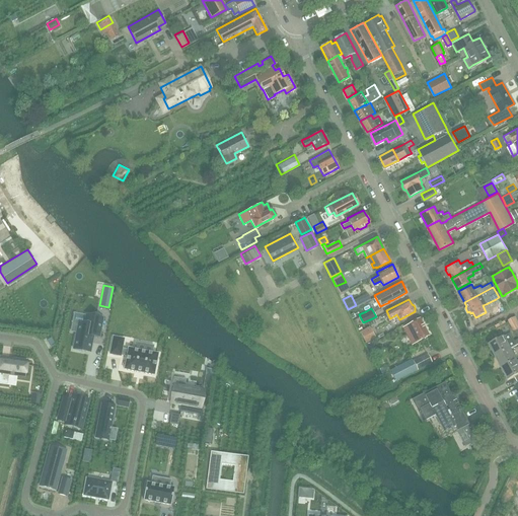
[(77,320),(72,347),(90,350),(93,334),(99,335),(102,316),(84,313),(83,321),(77,320)]
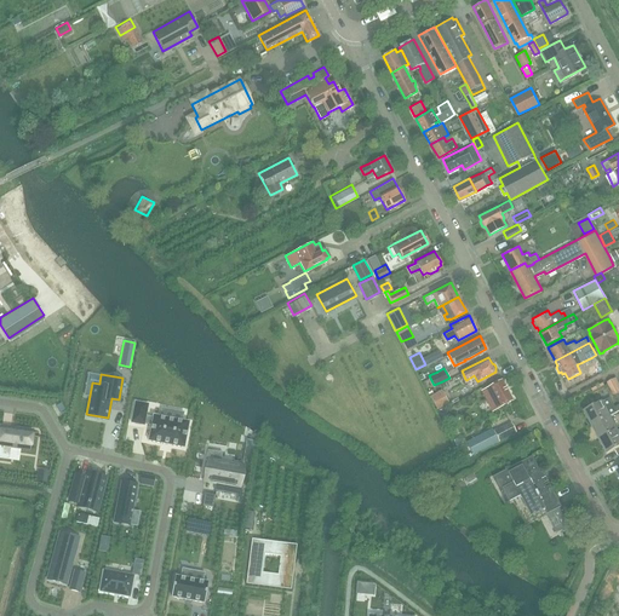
[(500,379),(480,390),(489,409),(511,398),(500,379)]
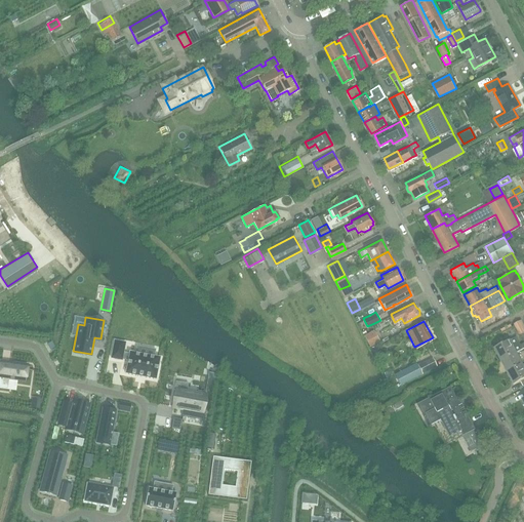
[(369,331),(363,334),(369,345),(375,342),(379,339),(373,328),(369,331)]
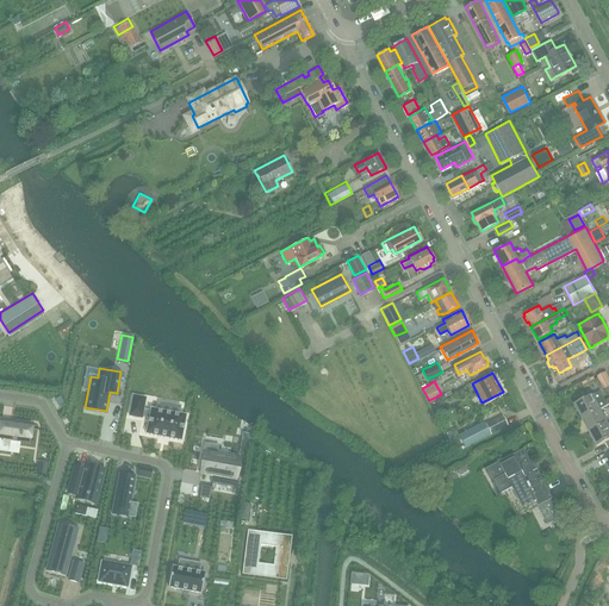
[(578,400),(573,403),(580,417),(600,406),(607,403),(608,401),(608,383),(607,385),(604,386),(606,387),(608,394),(608,395),(604,398),(600,389),(592,393),(586,397),(583,389),(576,394),(578,400)]
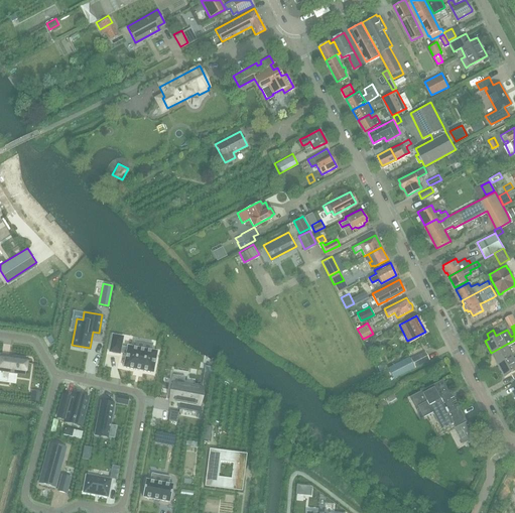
[(119,352),(120,351),(125,352),(123,365),(152,371),(156,349),(150,348),(152,342),(143,340),(142,346),(127,344),(126,346),(121,344),(123,335),(112,332),(108,350),(119,352)]
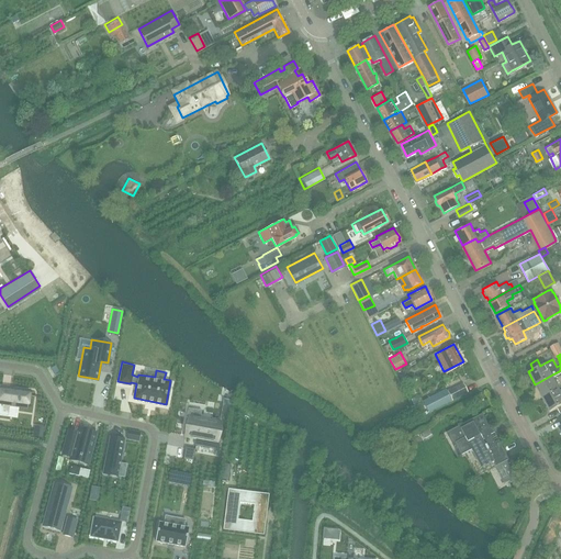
[(535,384),(542,398),(559,388),(552,375),(535,384)]
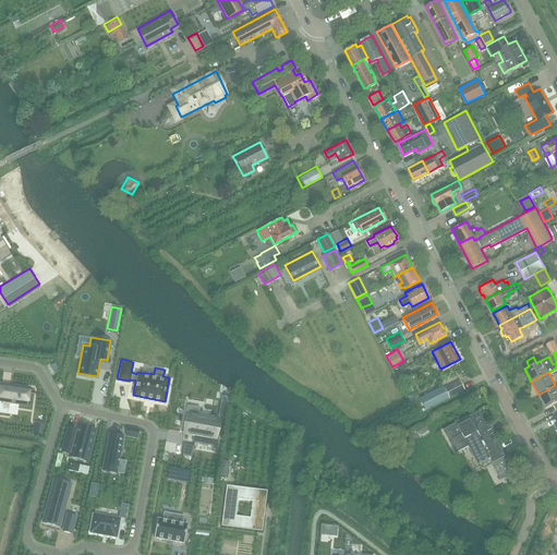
[(444,386),(448,395),(463,388),(459,378),(444,386)]
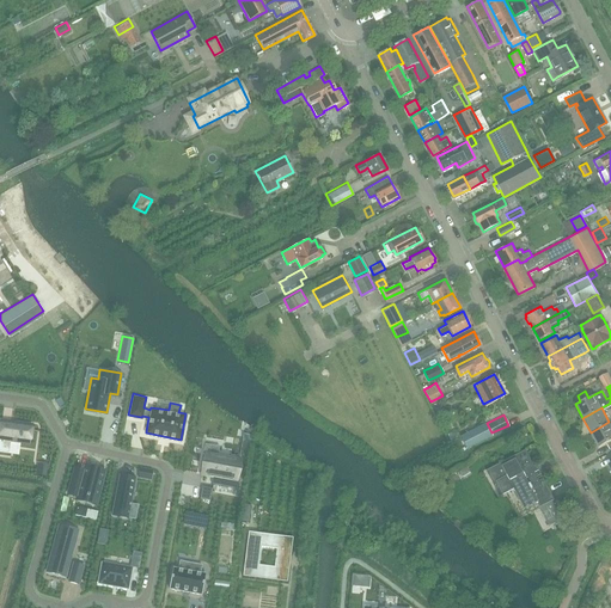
[(0,437),(29,442),(31,422),(0,418),(0,423),(0,437)]
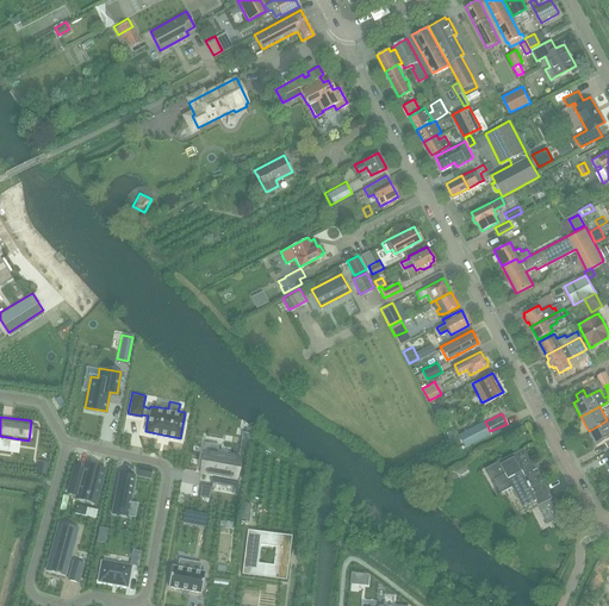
[(483,420),(458,432),(465,444),(490,432),(483,420)]
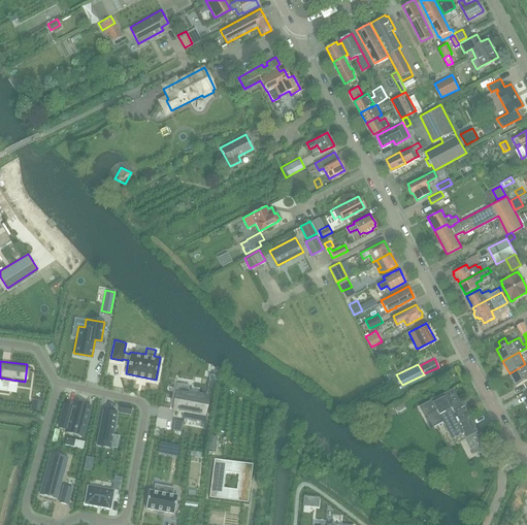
[(509,373),(512,376),(516,385),(523,382),(526,387),(526,386),(526,367),(525,364),(509,373)]
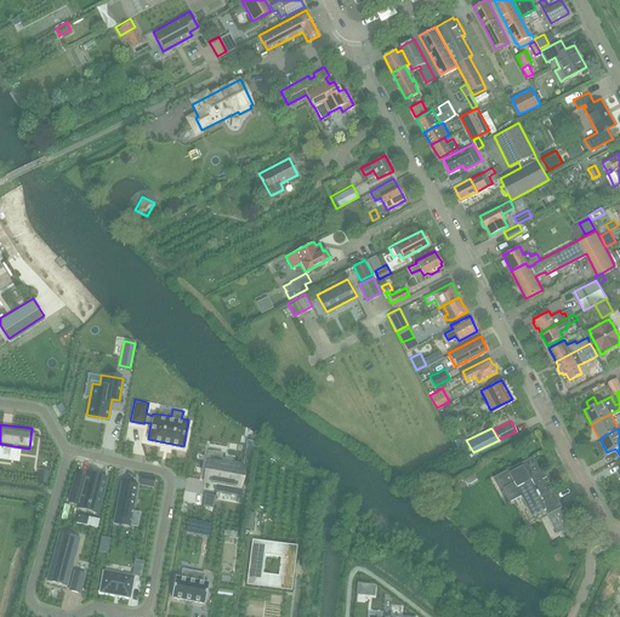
[(246,438),(243,460),(250,461),(255,439),(246,438)]
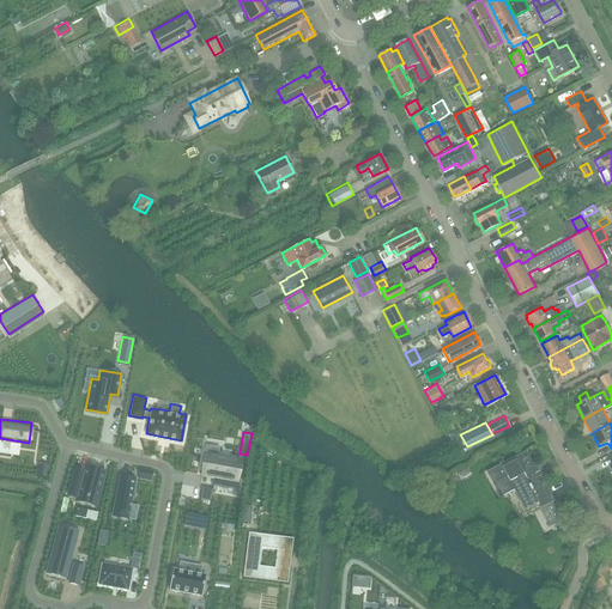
[(206,452),(203,474),(214,475),(213,482),(237,487),(238,479),(237,479),(241,458),(218,454),(219,445),(205,443),(204,452),(206,452)]
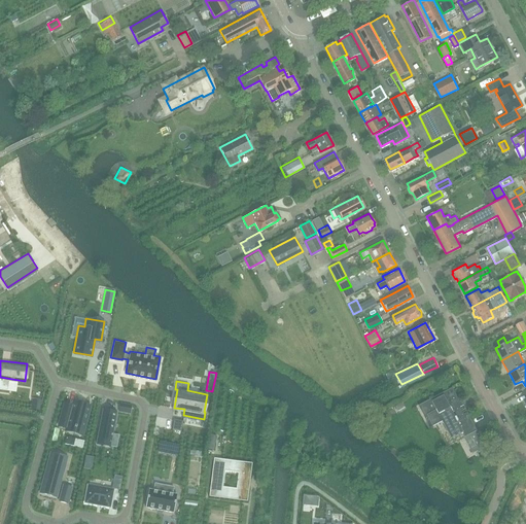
[(392,382),(389,383),(392,389),(398,386),(397,384),(396,384),(395,382),(394,381),(392,382)]
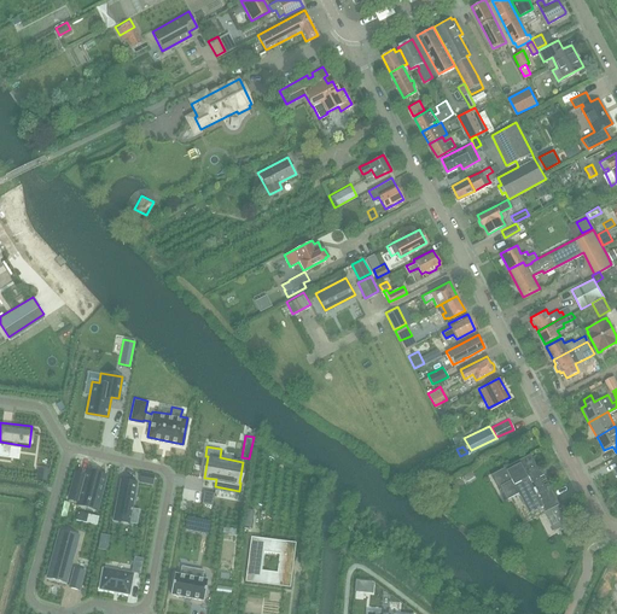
[(542,504),(545,510),(559,502),(548,481),(546,483),(530,452),(490,473),(504,500),(518,492),(529,512),(542,504)]
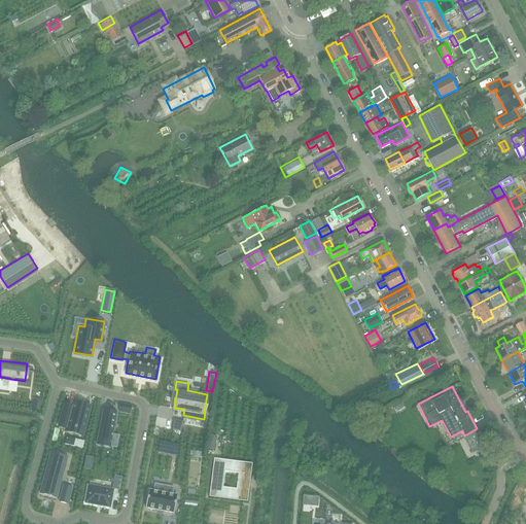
[(32,396),(30,407),(38,409),(41,398),(32,396)]
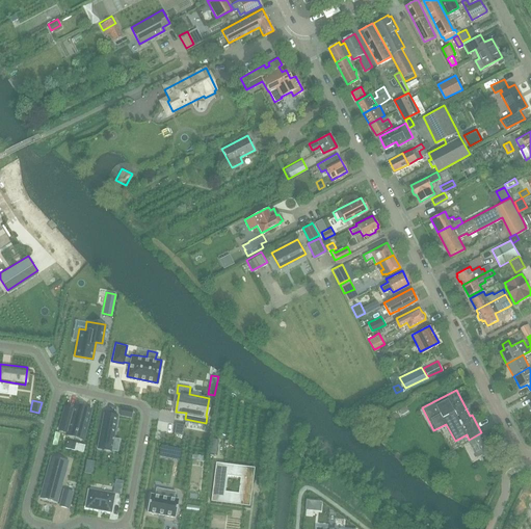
[(64,404),(58,428),(65,430),(67,429),(83,433),(90,408),(73,403),(72,406),(64,404)]
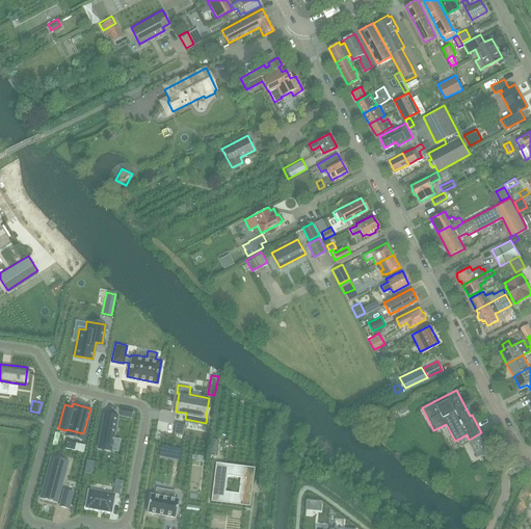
[(405,403),(397,408),(400,414),(408,408),(405,403)]
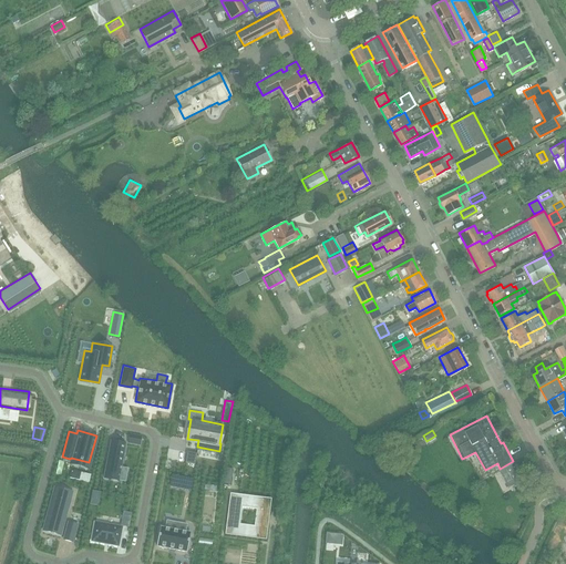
[(110,439),(103,474),(117,478),(124,480),(127,467),(121,464),(124,442),(110,439)]
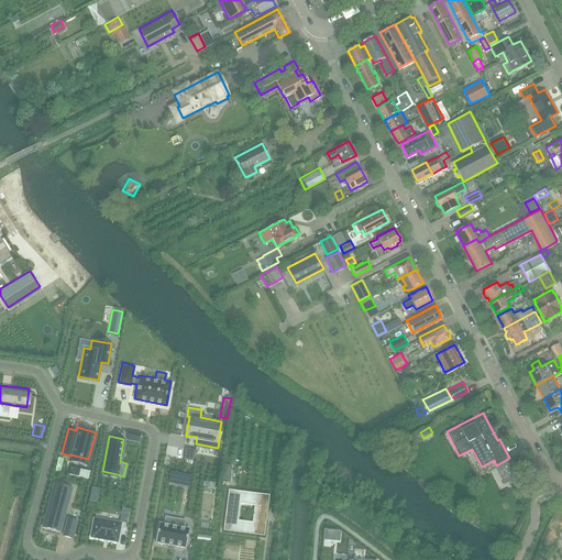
[(186,447),(184,458),(194,460),(196,449),(186,447)]
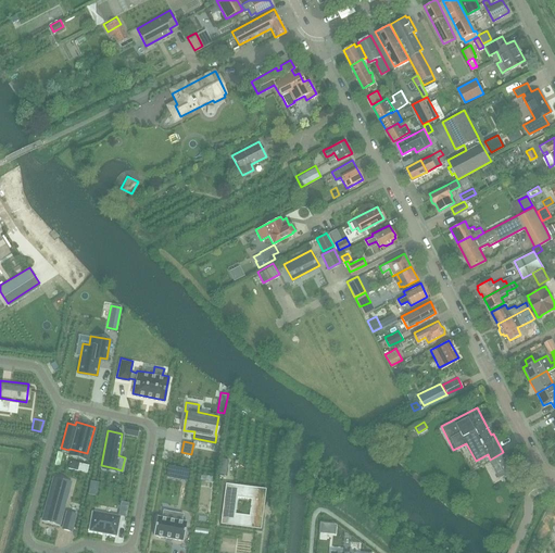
[(491,463),(494,469),(506,464),(503,456),(496,460),(494,462),(491,463)]
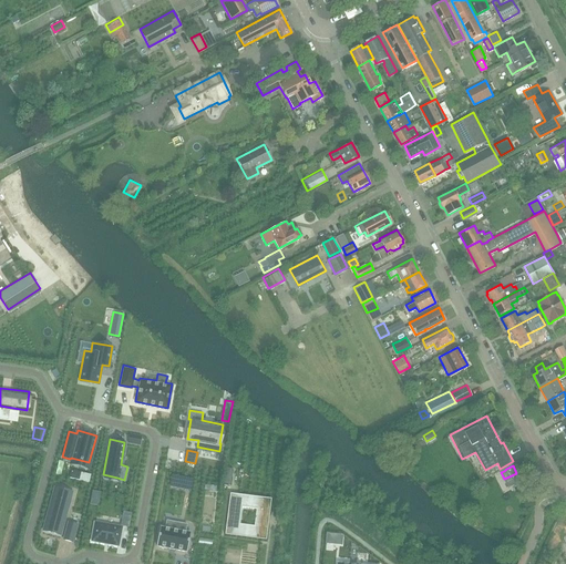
[(181,474),(178,485),(189,488),(192,477),(181,474)]
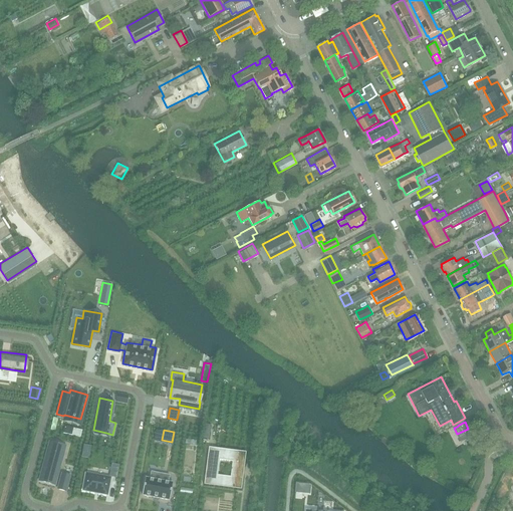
[(48,440),(38,478),(54,482),(64,444),(48,440)]
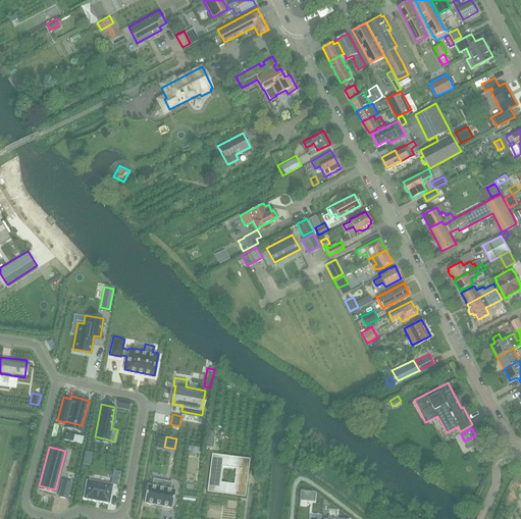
[(207,489),(225,491),(244,495),(248,457),(211,453),(207,489)]
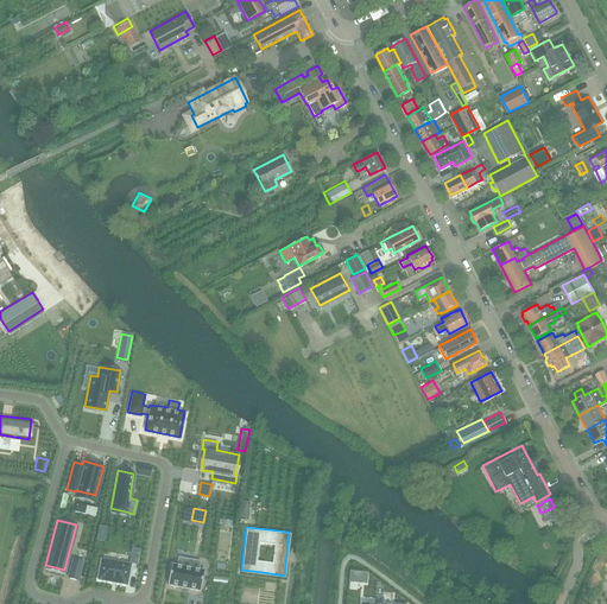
[(132,545),(128,560),(138,563),(140,547),(132,545)]
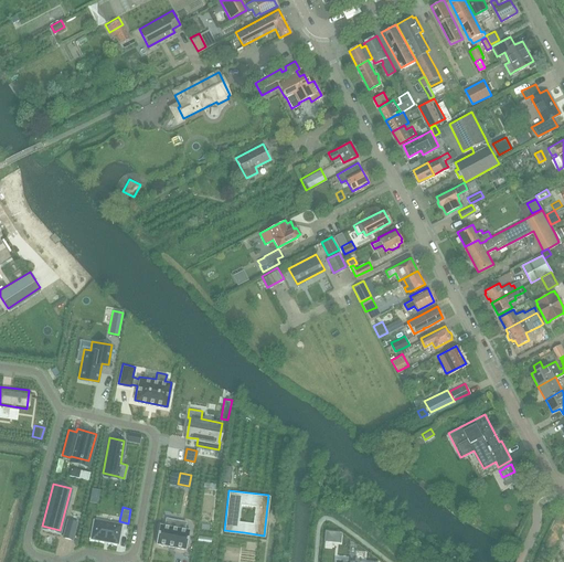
[(93,517),(89,537),(106,540),(117,542),(120,522),(93,517)]
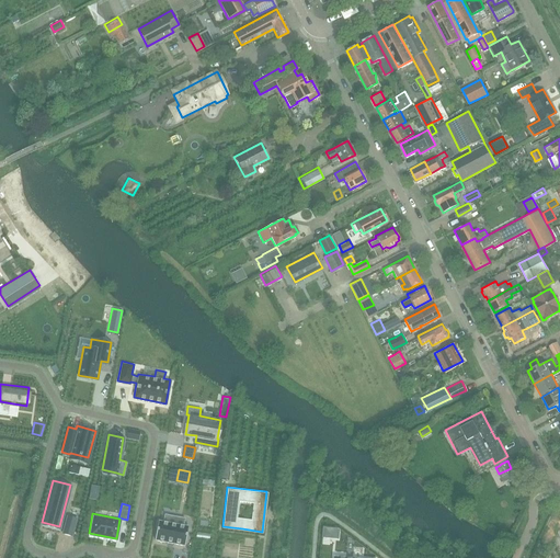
[(158,520),(155,538),(184,544),(187,525),(182,524),(173,522),(174,515),(164,513),(163,521),(158,520)]
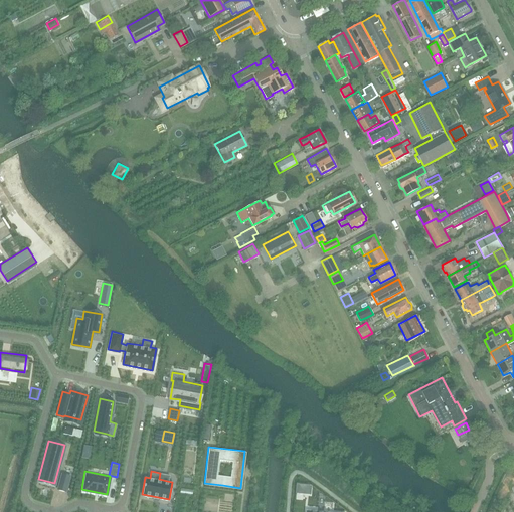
[(61,472),(57,488),(65,490),(69,474),(61,472)]
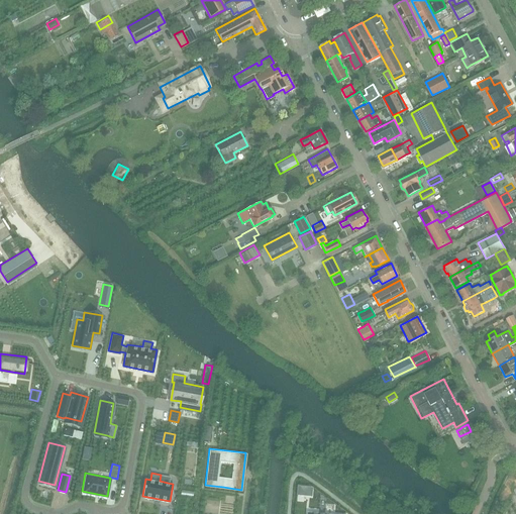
[(297,484),(296,493),(311,495),(312,486),(297,484)]
